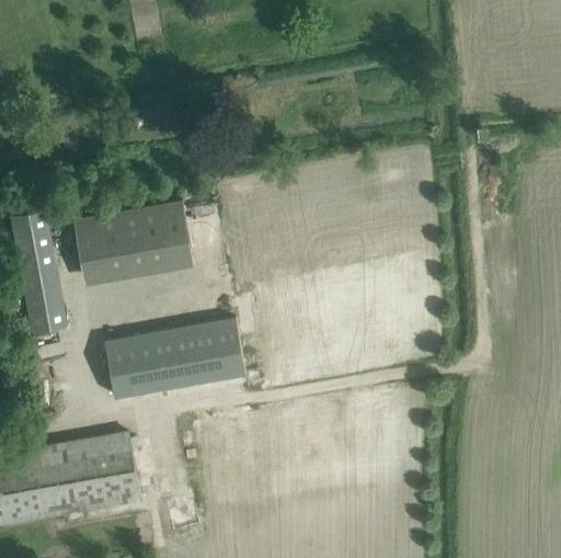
[(72,219),(82,275),(191,258),(182,201),(72,219)]
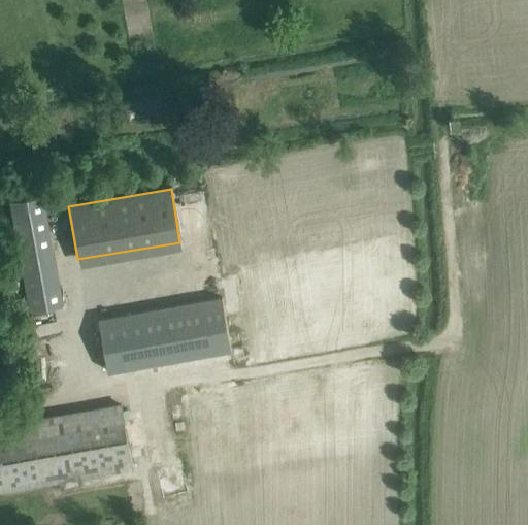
[(44,200),(9,206),(30,316),(64,309),(44,200)]
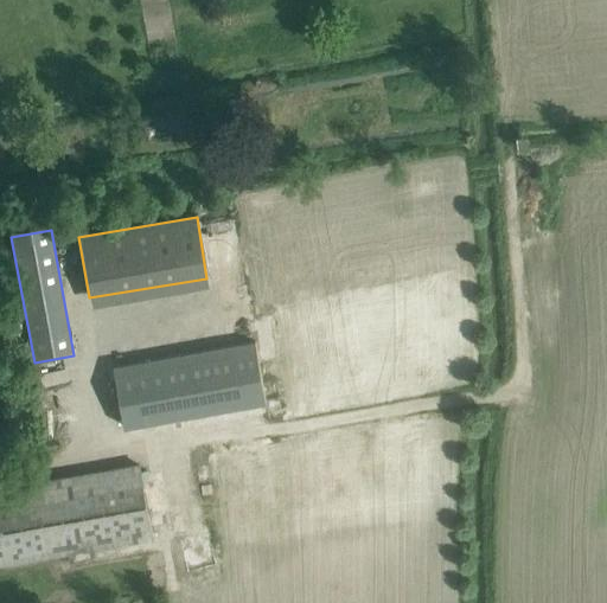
[(254,344),(112,369),(122,430),(264,405),(254,344)]
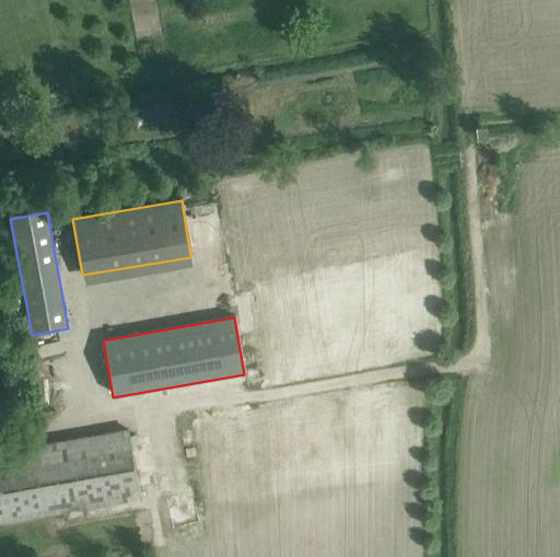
[(0,525),(141,500),(129,433),(0,456),(0,525)]
